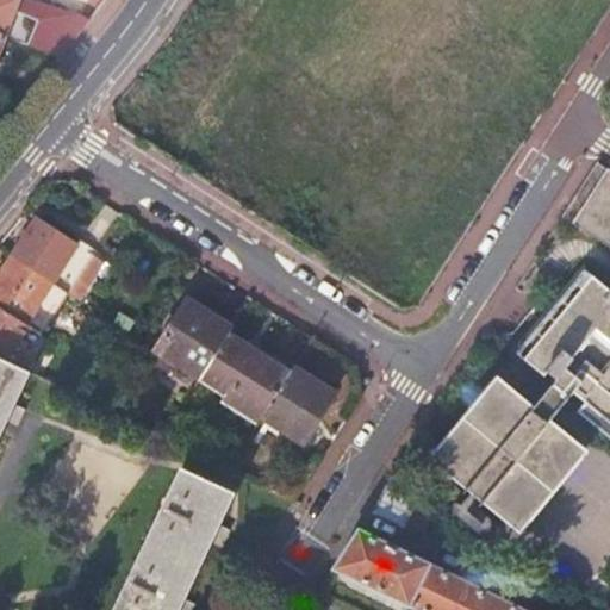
[(30,0),(29,0),(0,0),(0,32),(5,35),(6,36),(29,45),(37,25),(39,20),(24,14),(30,0)]
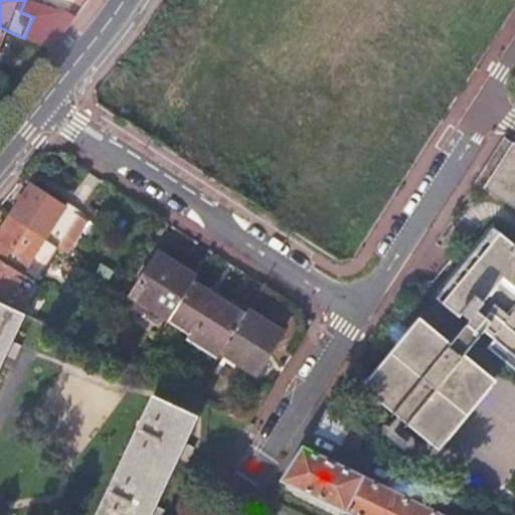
[(69,14),(51,29),(34,42),(51,49),(77,17),(69,14)]
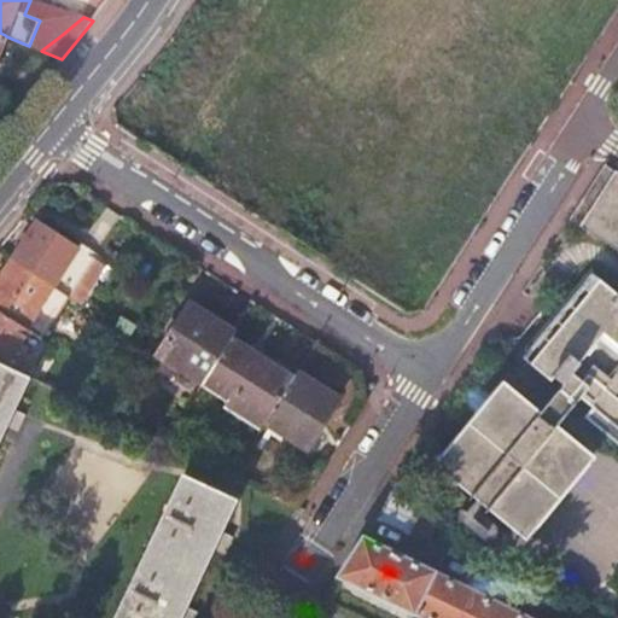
[(62,35),(38,25),(29,46),(41,51),(62,35)]
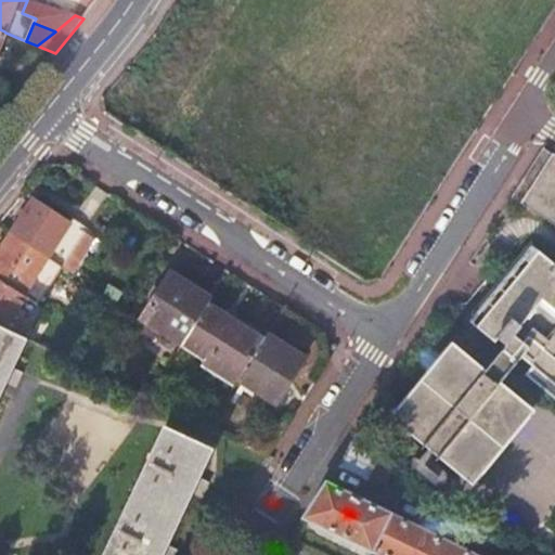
[(554,154),(544,147),(513,195),(554,222),(554,154)]
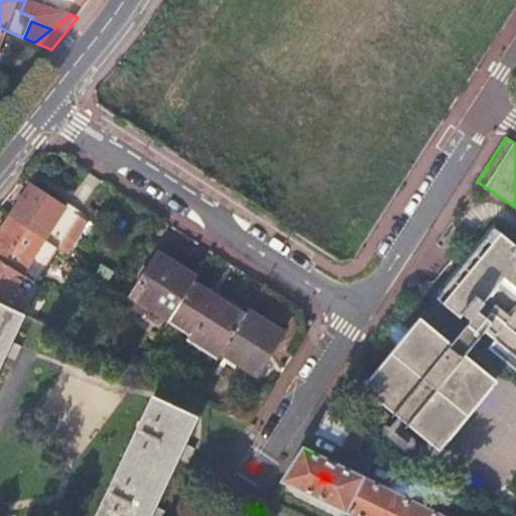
[(31,183),(10,217),(57,247),(67,253),(88,220),(31,183)]
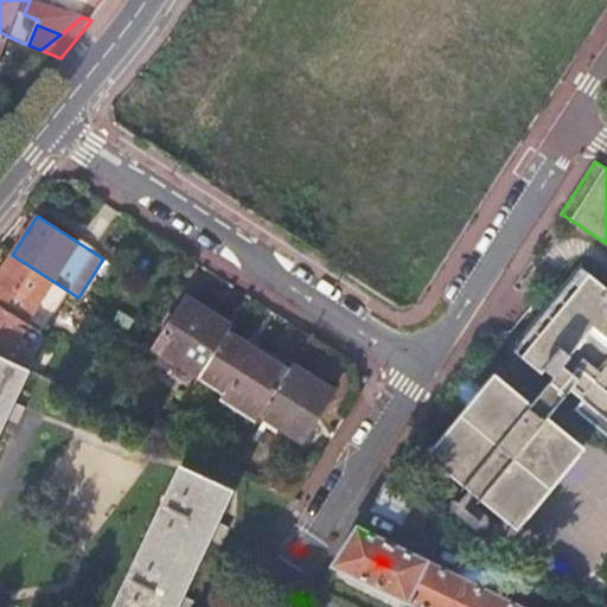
[(12,255),(0,274),(0,305),(27,321),(39,302),(55,312),(68,291),(12,255)]
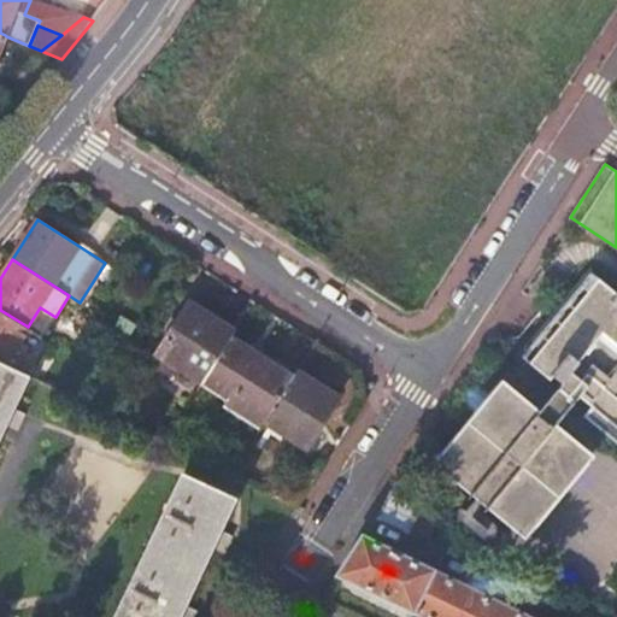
[(616,287),(592,266),(564,299),(516,357),(547,383),(556,375),(564,382),(540,410),(503,378),(434,462),(526,541),(595,457),(557,425),(580,398),(592,407),(585,417),(616,442),(616,287)]
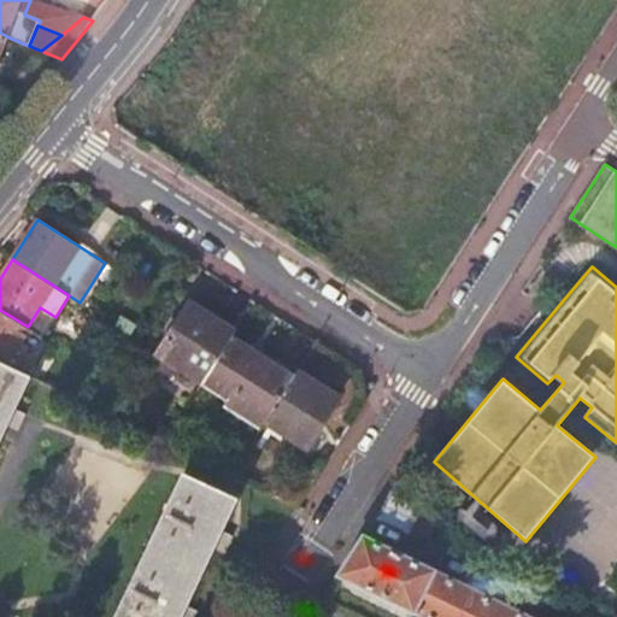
[(201,382),(235,333),(239,327),(189,295),(148,358),(197,389),(201,382)]
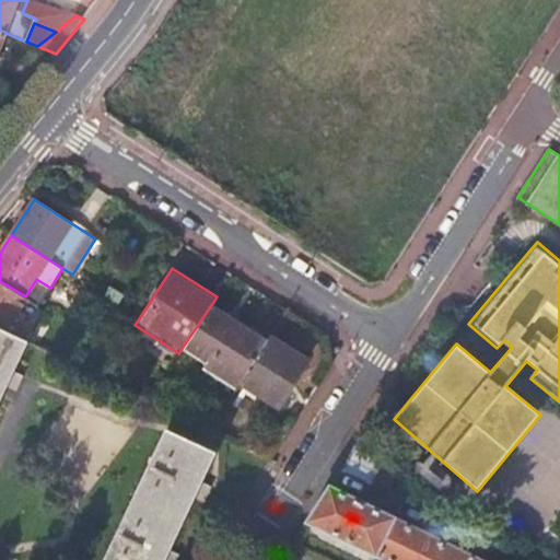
[(28,299),(38,306),(50,288),(36,279),(25,296),(28,299)]
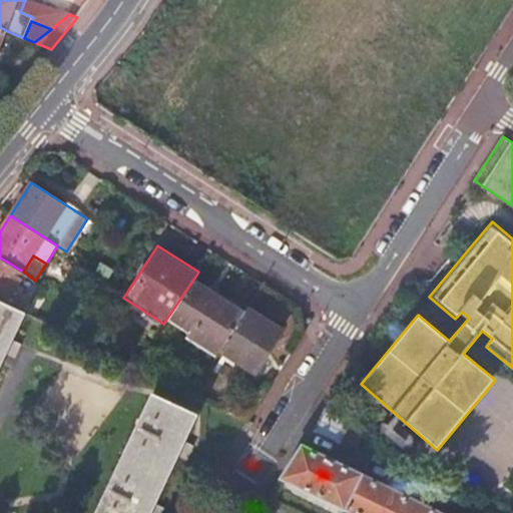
[(0,258),(0,300),(17,309),(27,294),(17,288),(26,274),(23,272),(0,258)]
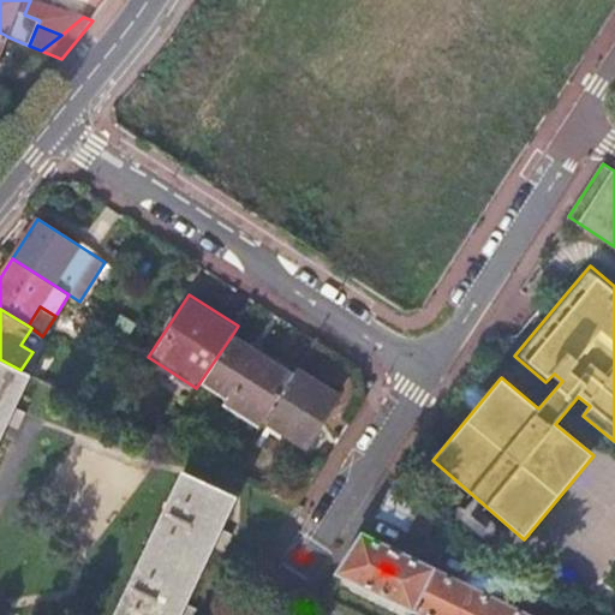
[(33,352),(42,336),(31,328),(21,345),(33,352)]
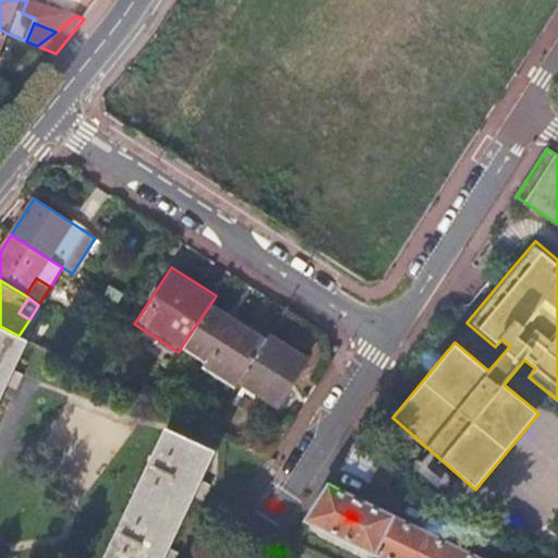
[(239,381),(268,336),(213,301),(182,346),(205,361),(203,364),(221,376),(225,372),(239,381)]
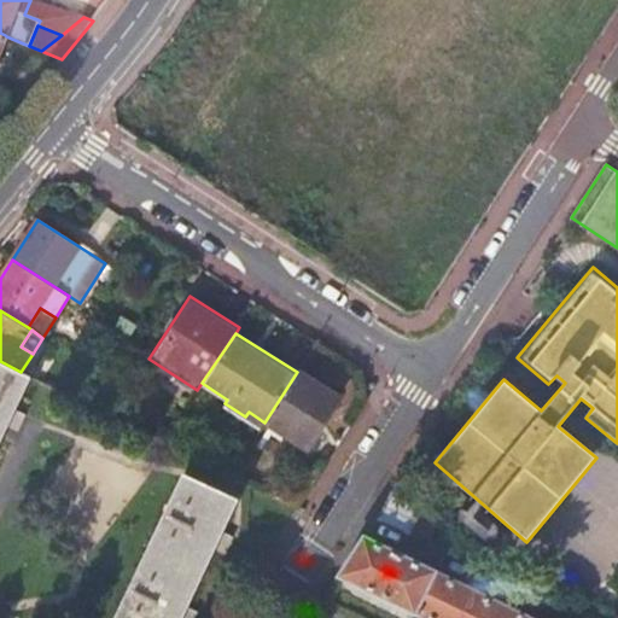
[(21,372),(0,361),(0,442),(10,423),(17,408),(31,378),(21,372)]
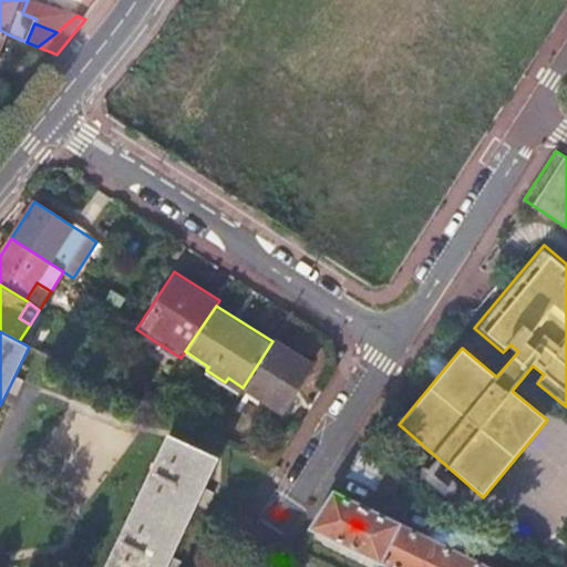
[(316,361),(275,336),(272,341),(243,388),(282,413),(316,361)]
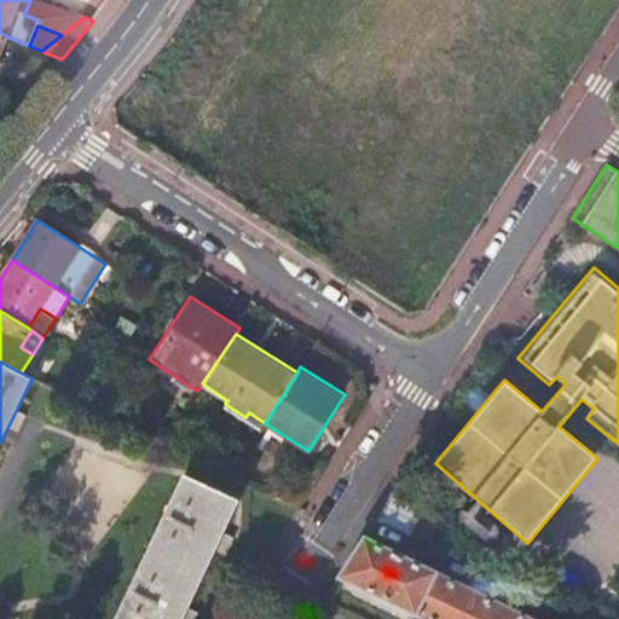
[(29,415),(17,409),(10,423),(23,428),(29,415)]
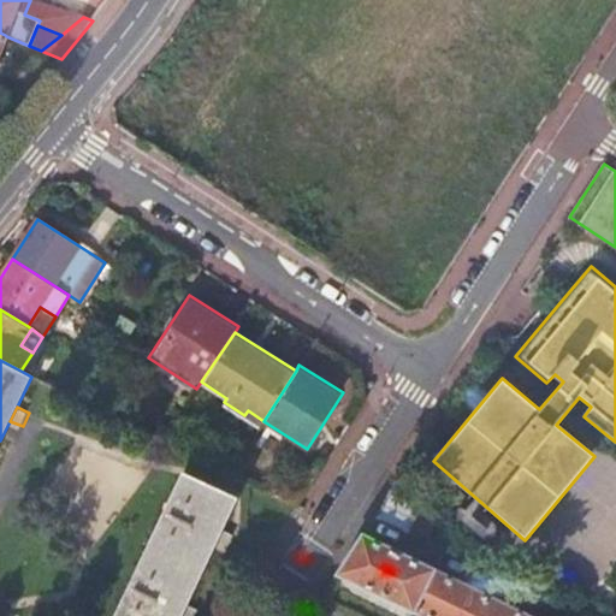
[(244,415),(260,426),(264,421),(248,410),(244,415)]
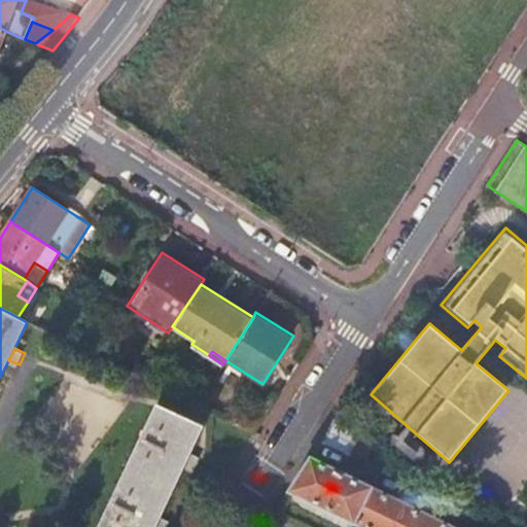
[(153,526),(160,517),(185,463),(190,452),(203,426),(159,406),(157,407),(100,526),(153,526)]
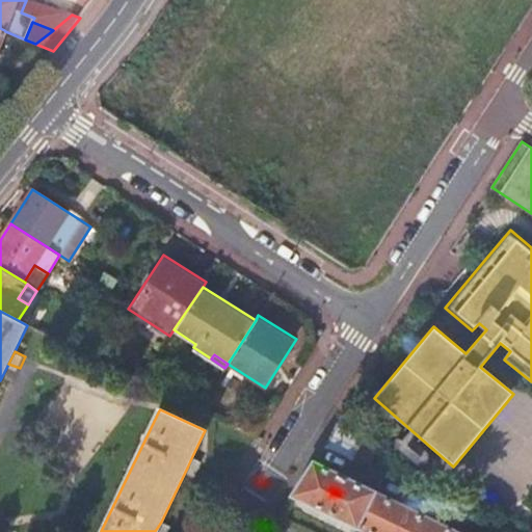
[(338,425),(326,446),(356,460),(361,455),(375,462),(382,447),(338,425)]
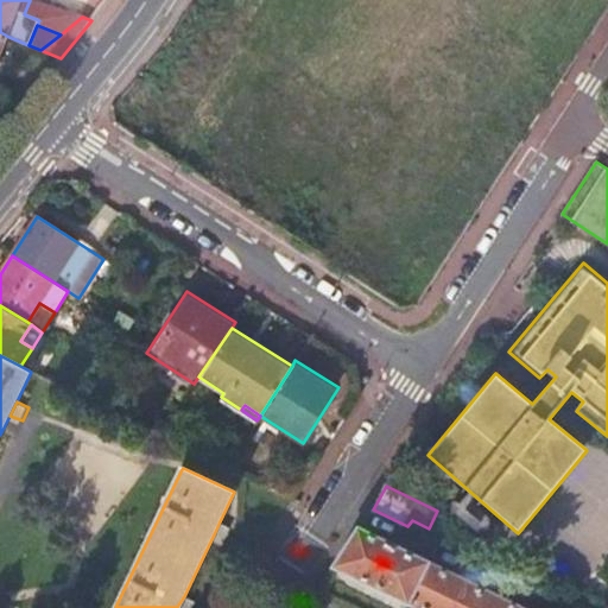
[(230,526),(220,521),(214,534),(225,539),(230,526)]
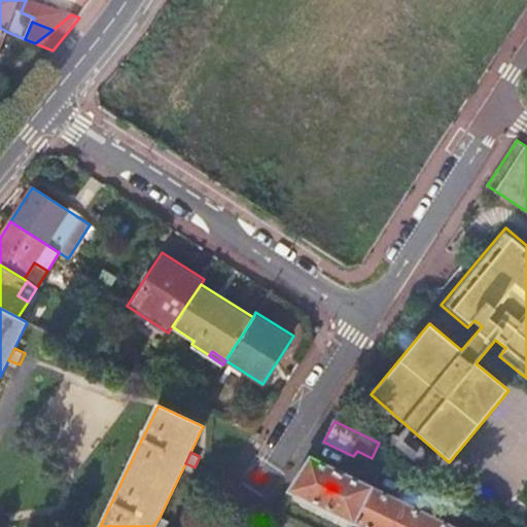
[(454,526),(311,457),(290,490),(365,526),(454,526)]
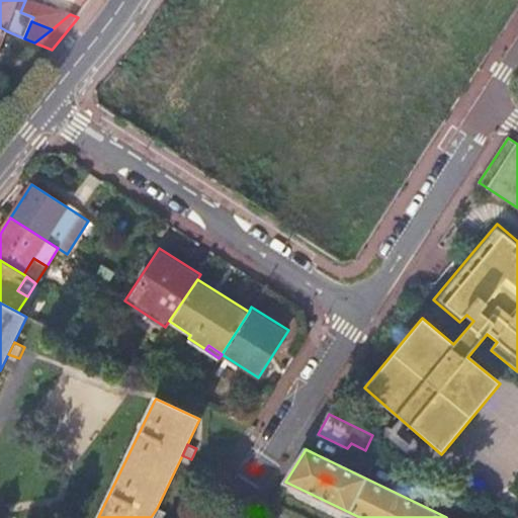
[(157,508),(151,517),(162,517),(166,512),(157,508)]
